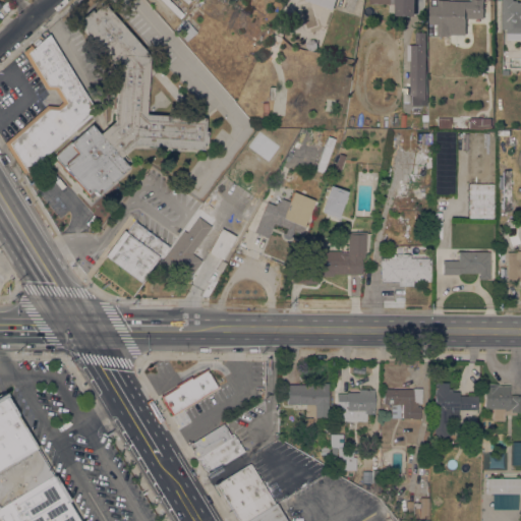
[(201,10),(208,0),(221,0),(266,26),(255,43),(201,10)]
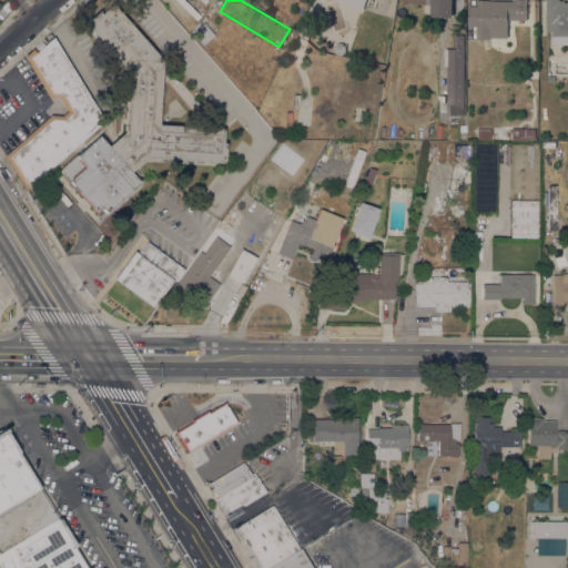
[(366,0),(363,11),(333,1),(333,0),(366,0)]
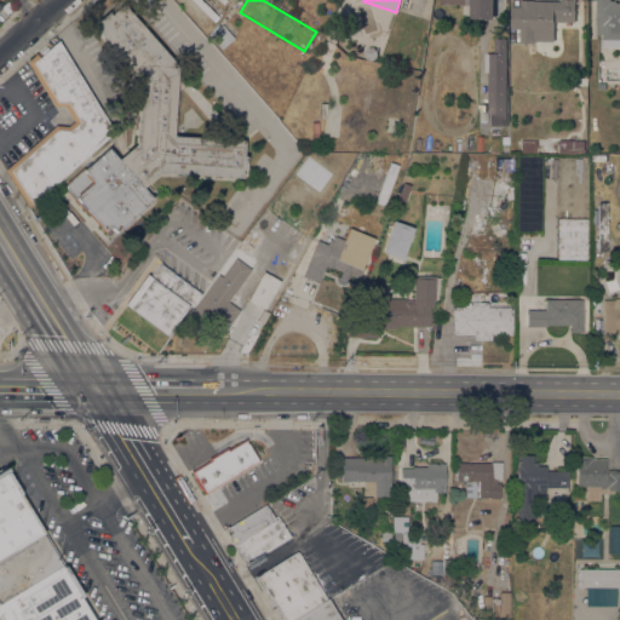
[(494,0),(494,19),(471,19),(471,6),(440,6),(440,0),(494,0)]
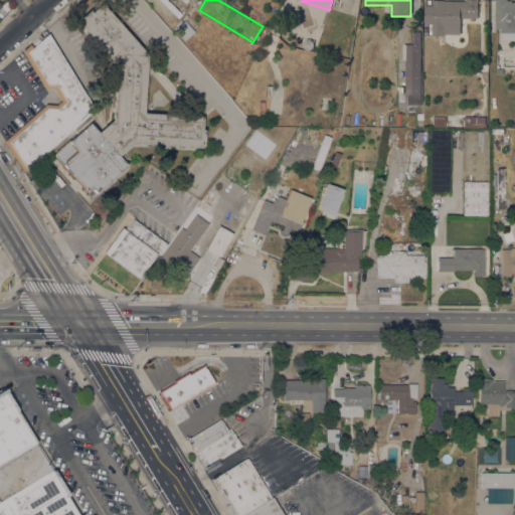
[(444,35),(444,37),(432,37),(432,25),(424,25),(424,6),(433,6),(433,1),(444,1),(466,2),(466,0),(478,0),(478,19),(460,19),(460,35),(444,35)]
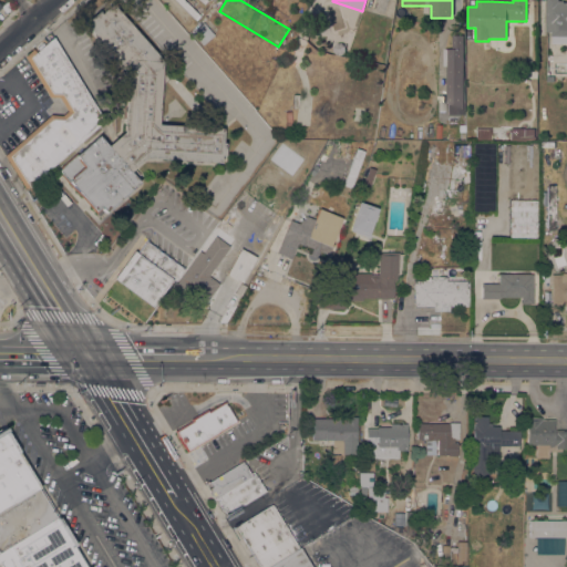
[(546,0),(558,0),(558,1),(564,1),(564,3),(566,3),(566,44),(553,44),(553,37),(552,37),(552,32),(546,32),(546,0)]
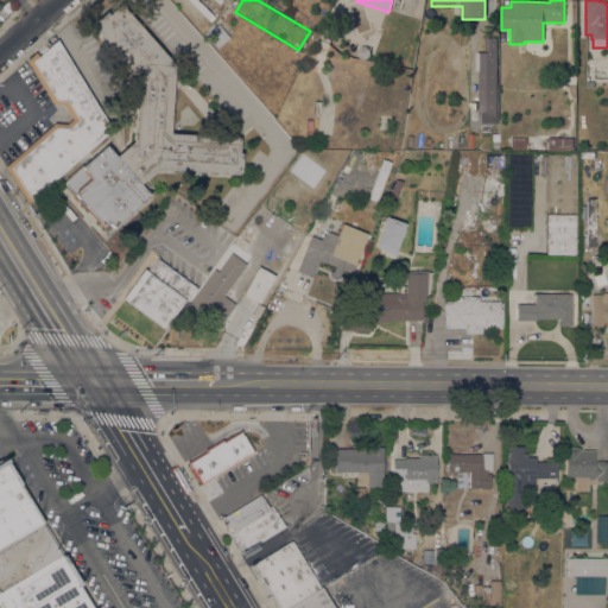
[(131,141),(135,77),(92,29),(97,24),(94,20),(106,11),(108,14),(119,4),(173,64),(169,133),(239,138),(238,153),(240,153),(240,166),(236,166),(235,175),(156,170),(144,179),(150,187),(144,190),(150,196),(108,232),(105,227),(107,226),(106,225),(101,228),(76,200),(75,201),(70,196),(71,195),(62,184),(65,179),(64,178),(81,164),(82,165),(105,145),(114,156),(131,141)]
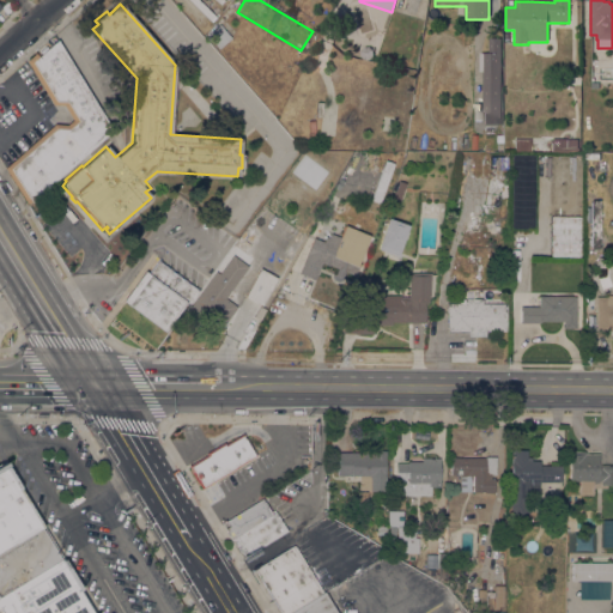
[(231,38),(219,48),(207,35),(219,24),(231,38)]
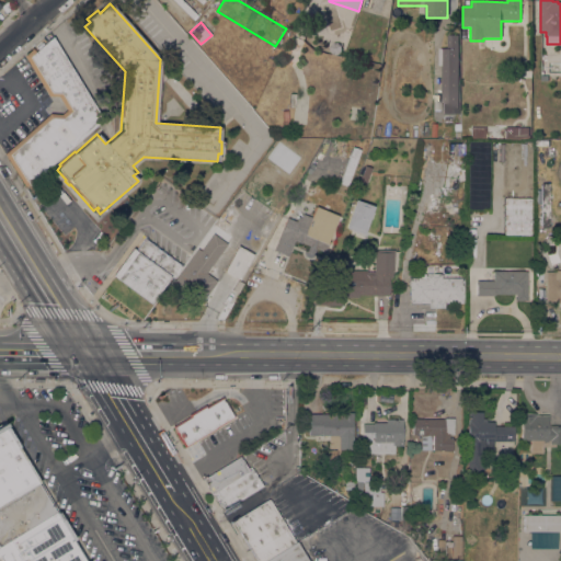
[(458,113),(442,113),(442,49),(447,49),(447,35),(458,35),(458,113)]
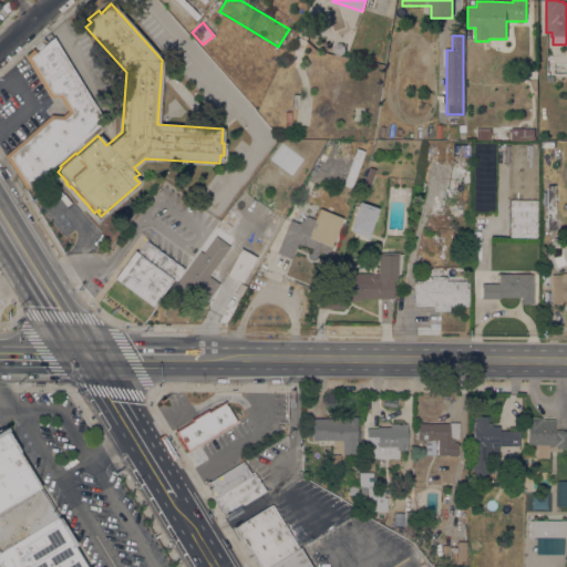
[(35,52),(39,49),(37,48),(42,42),(44,44),(52,37),(103,121),(26,189),(4,155),(50,114),(61,115),(66,111),(58,98),(49,98),(24,57),(32,49),(33,50),(35,52)]
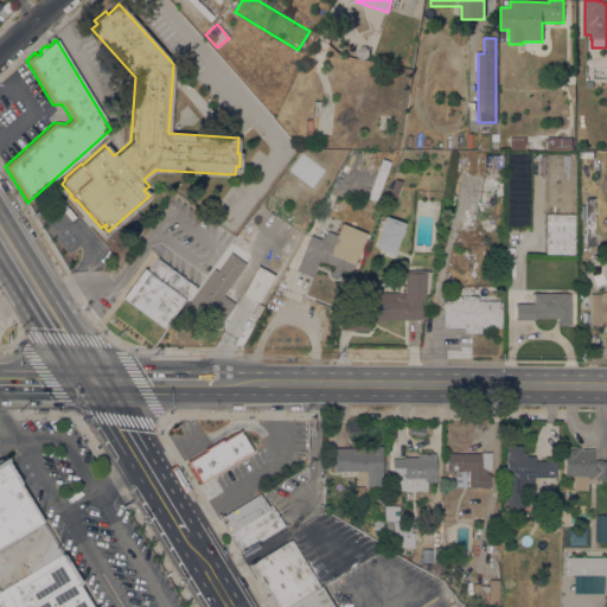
[(525,138),(525,149),(509,149),(509,136),(525,138)]
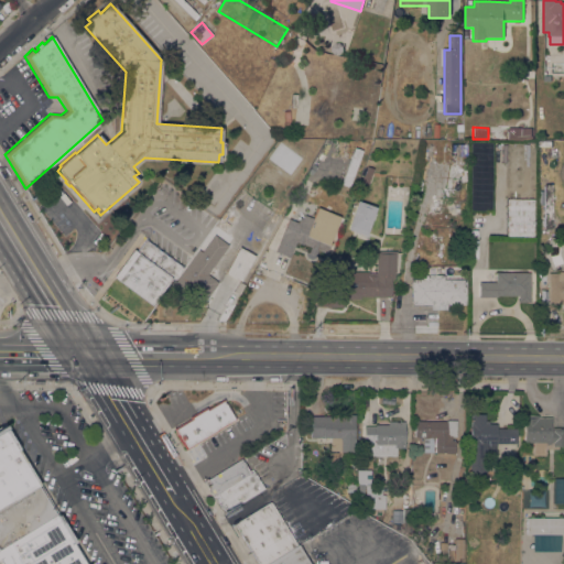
[(506,128),(506,139),(489,138),(489,137),(489,127),(506,128)]
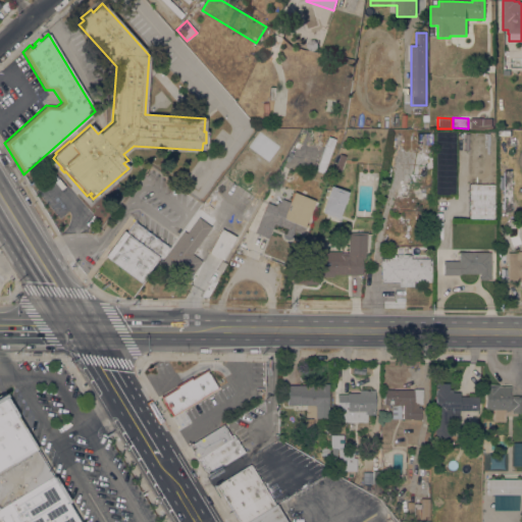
[(491,119),(491,129),(469,129),(469,118),(491,119)]
